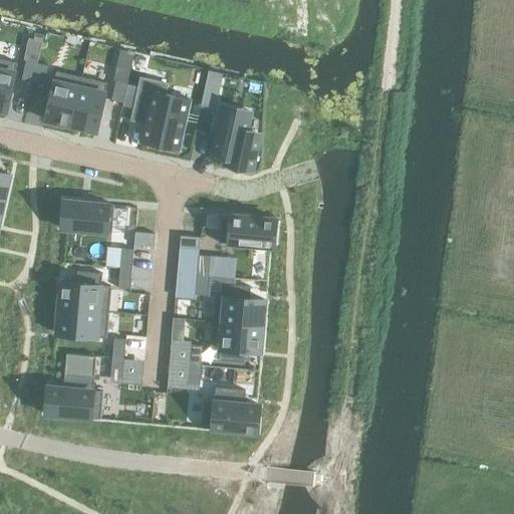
[(31,39),(26,60),(38,63),(44,35),(36,34),(35,40),(31,39)]
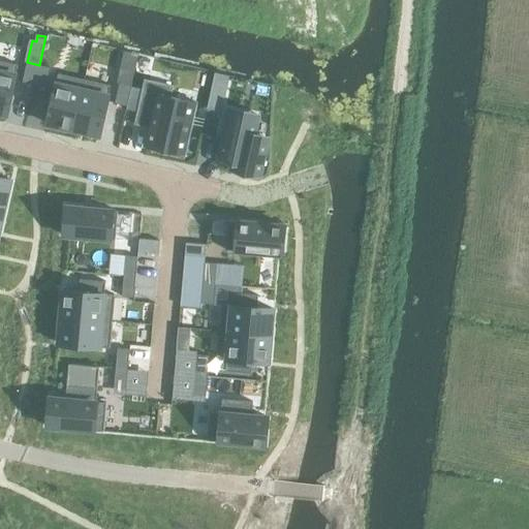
[(124,51),(117,83),(120,84),(131,86),(138,55),(124,51)]
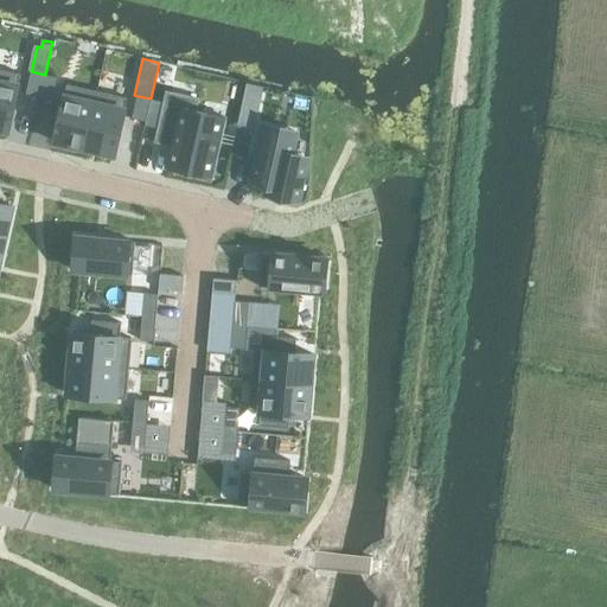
[(0,69),(0,129),(8,132),(21,74),(0,69)]
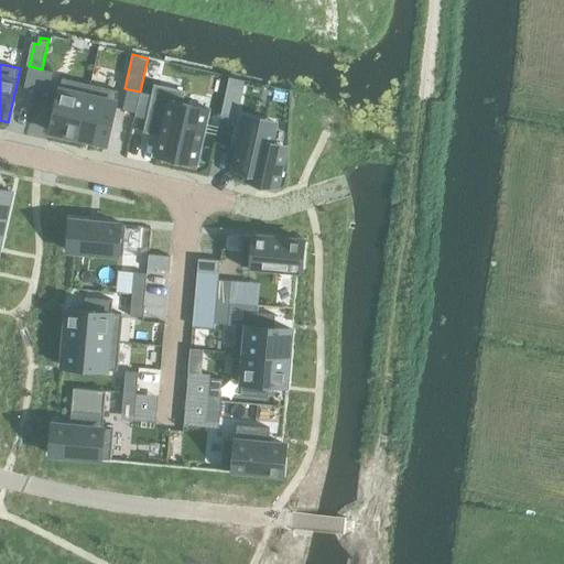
[(29,66),(24,88),(36,91),(42,69),(29,66)]
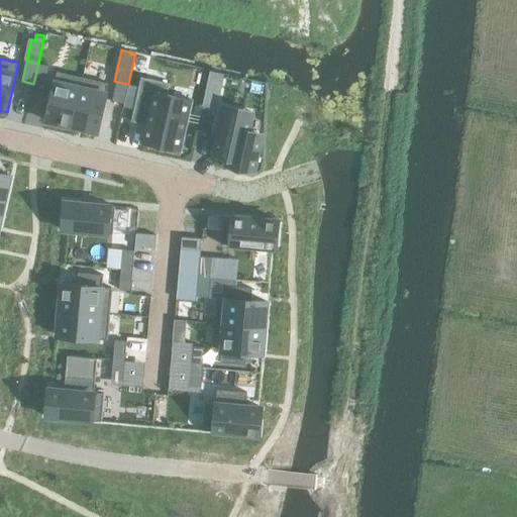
[(38,64),(33,84),(45,86),(49,67),(38,64)]
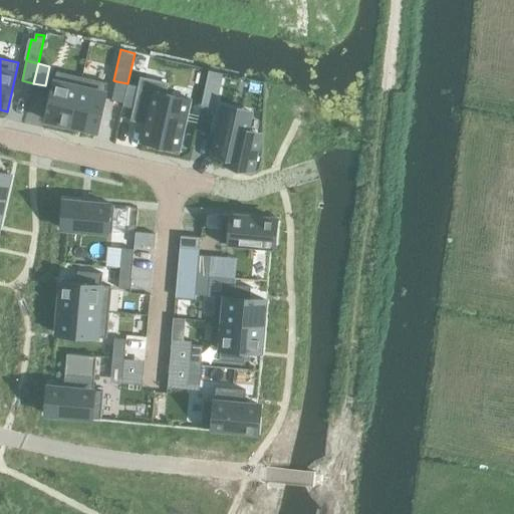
[(209,71),(202,105),(216,108),(223,74),(209,70),(209,71)]
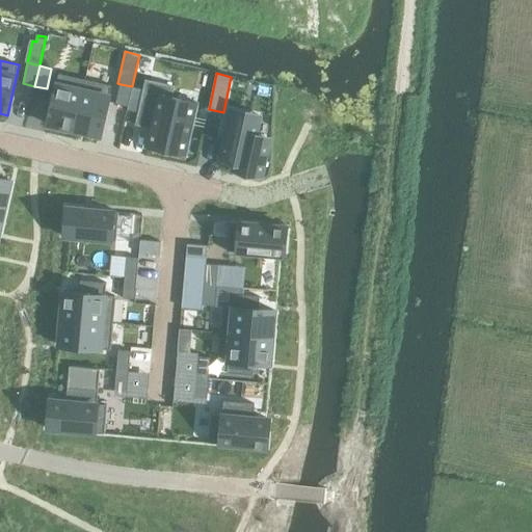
[(58,74),(48,125),(74,131),(85,80),(58,74)]
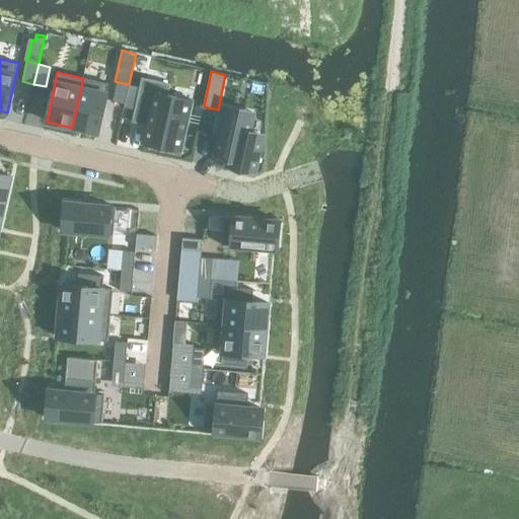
[(83,78),(72,128),(98,134),(108,84),(83,78)]
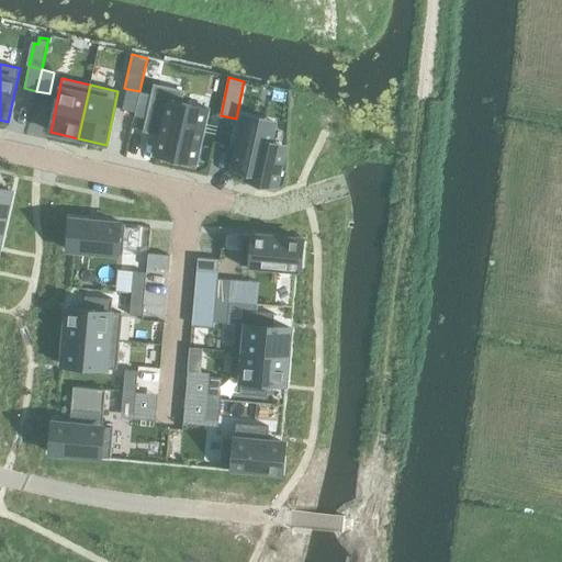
[(154,85),(144,132),(159,135),(155,155),(195,165),(208,109),(181,103),(183,91),(154,85)]
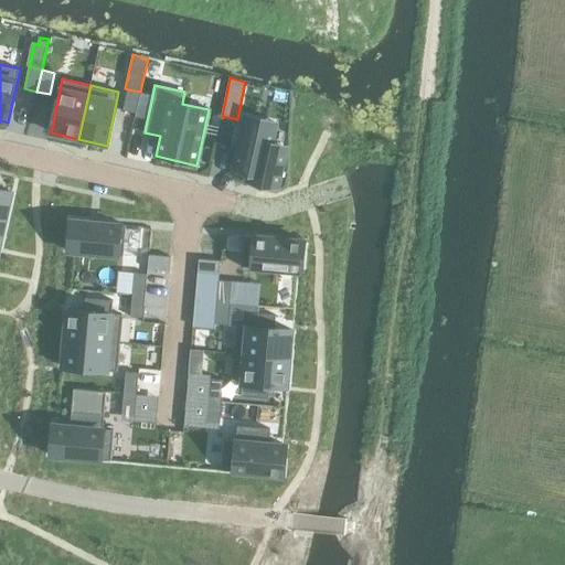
[(128,89),(123,110),(136,114),(140,92),(128,89)]
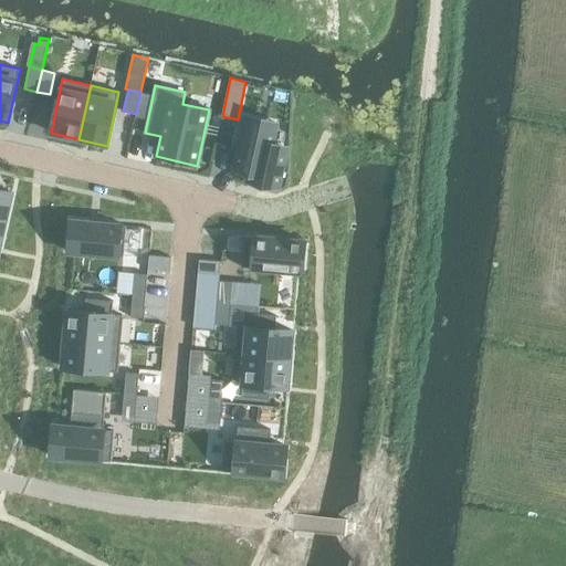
[(244,121),(233,169),(249,173),(247,181),(279,188),(287,149),(272,146),(275,128),(244,121)]
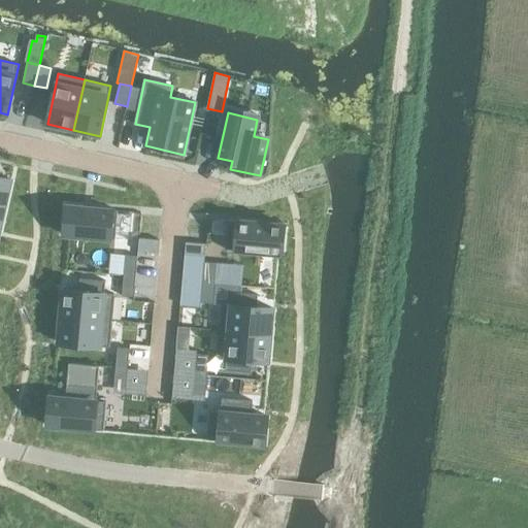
[(0,204),(5,206),(10,179),(0,176),(0,204)]
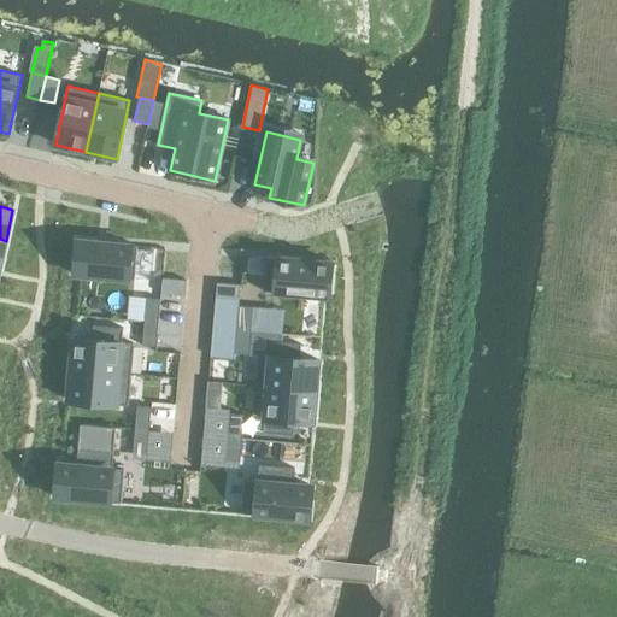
[(77,241),(75,275),(134,281),(135,277),(152,280),(154,251),(137,250),(137,246),(77,241)]
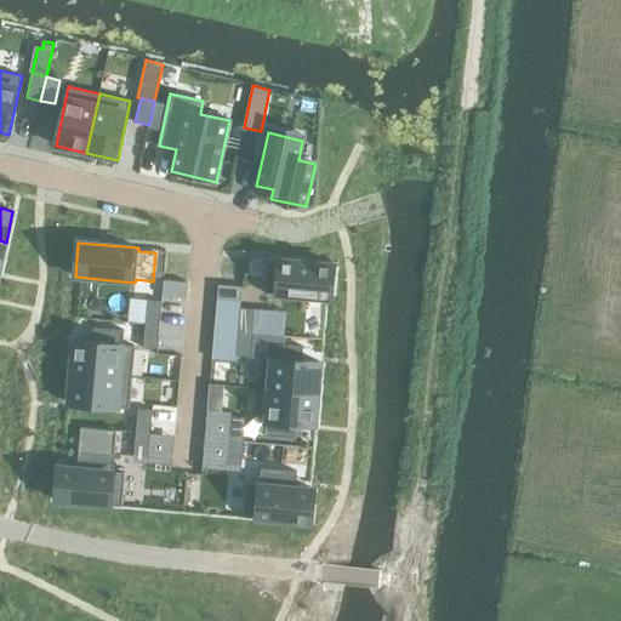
[(267,260),(265,294),(331,300),(334,266),(267,260)]
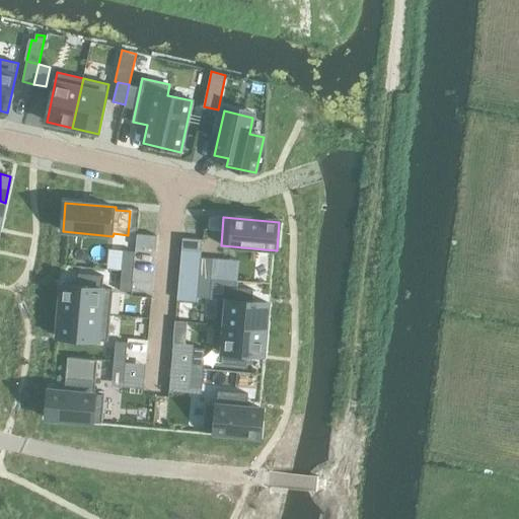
[(137,234),(136,247),(156,249),(157,236),(137,234)]
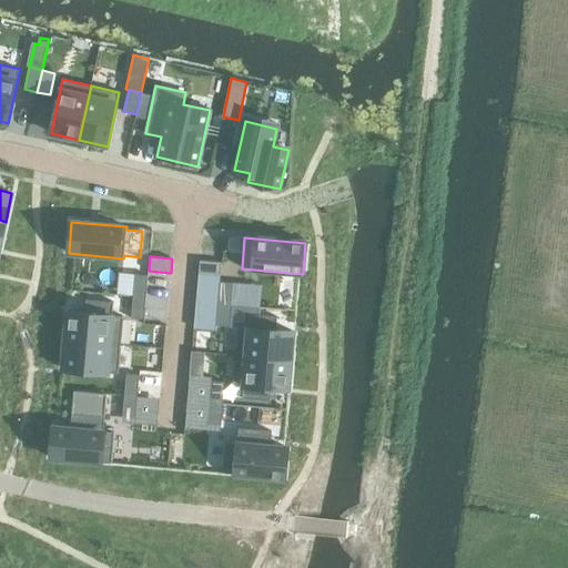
[(200,261),(199,274),(221,276),(222,263),(200,261)]
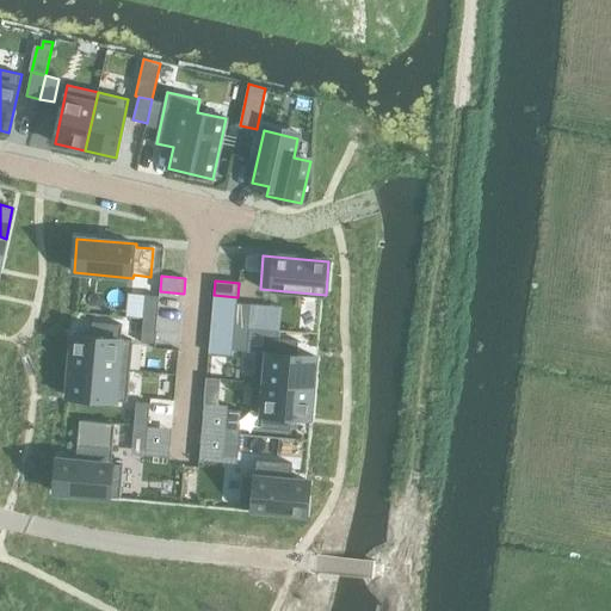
[(146,295),(143,319),(158,320),(160,296),(146,295)]
